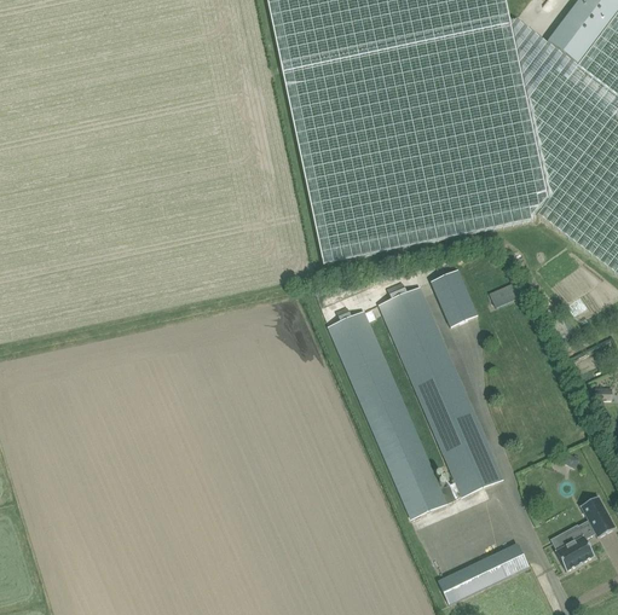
[(617,9),(576,65),(514,18),(508,19),(504,0),(266,0),(322,264),(500,226),(531,219),(537,214),(617,274),(617,9)]
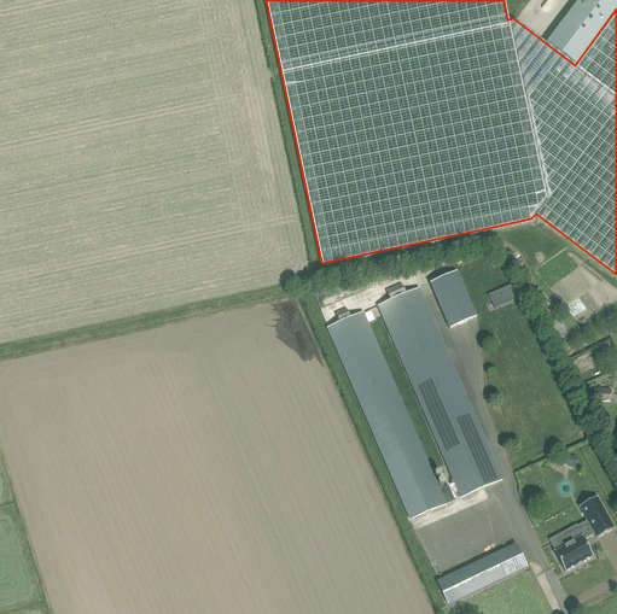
[(575,65),(616,7),(616,3),(613,0),(576,0),(545,41),(575,65)]
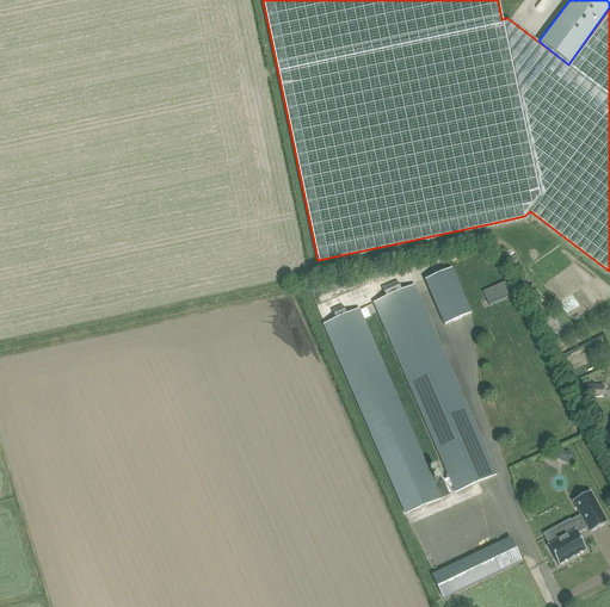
[(450,266),(424,278),(443,322),(470,310),(450,266)]
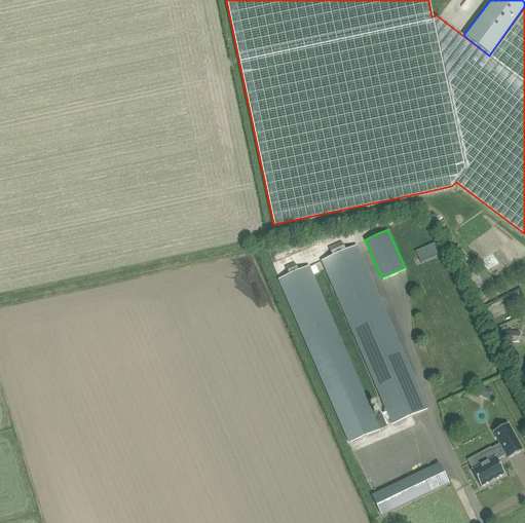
[(355,243),(344,248),(340,238),(328,245),(332,254),(321,259),(385,409),(374,414),(307,263),(297,267),(294,260),(285,264),(288,272),(277,276),(348,441),(426,406),(355,243)]
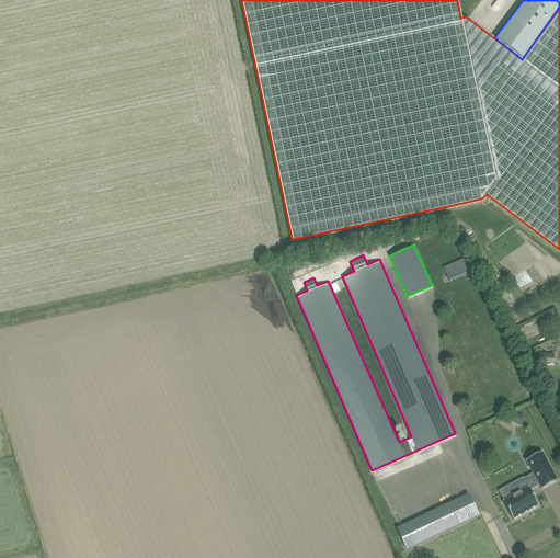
[(446,277),(469,269),(464,255),(442,263),(446,277)]
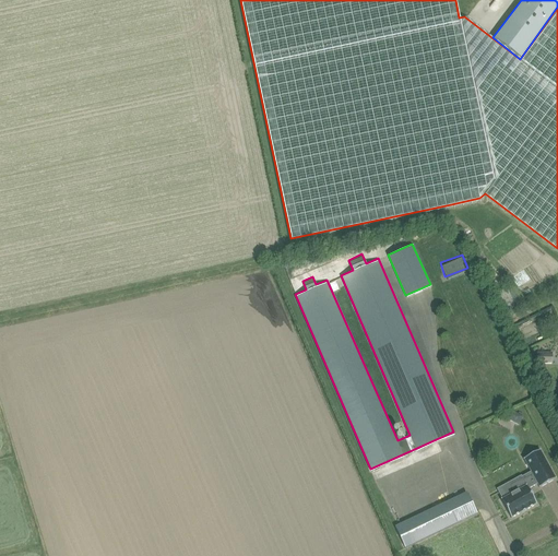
[(508,307),(519,303),(510,283),(499,288),(508,307)]
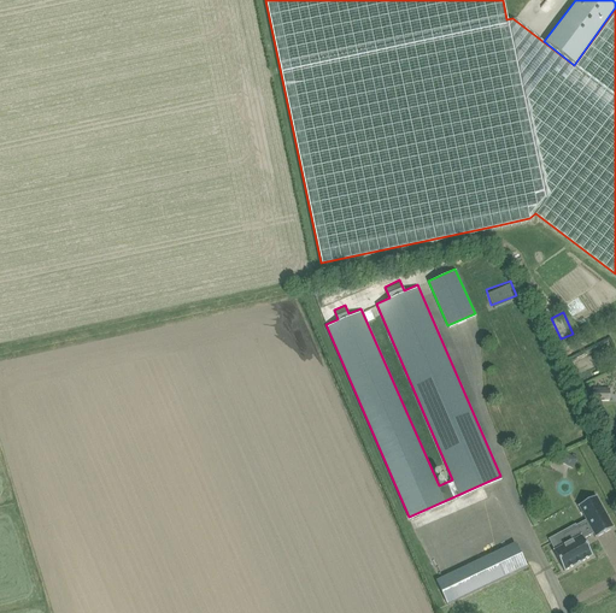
[(609,398),(609,385),(592,385),(592,398),(609,398)]
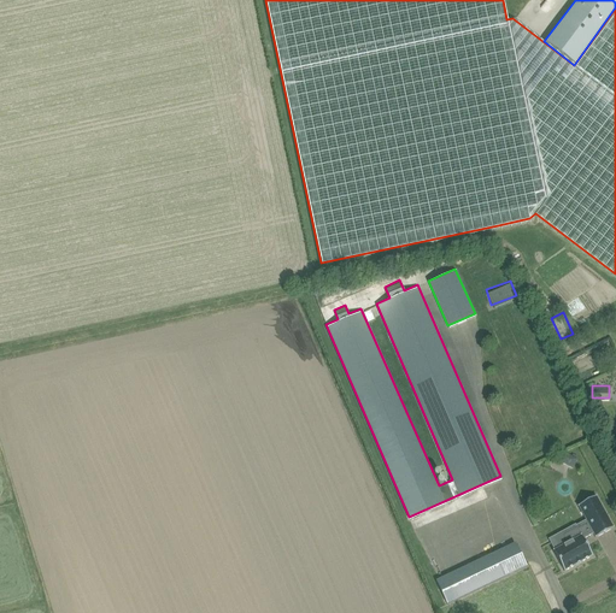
[(559,447),(555,457),(561,460),(567,451),(559,447)]
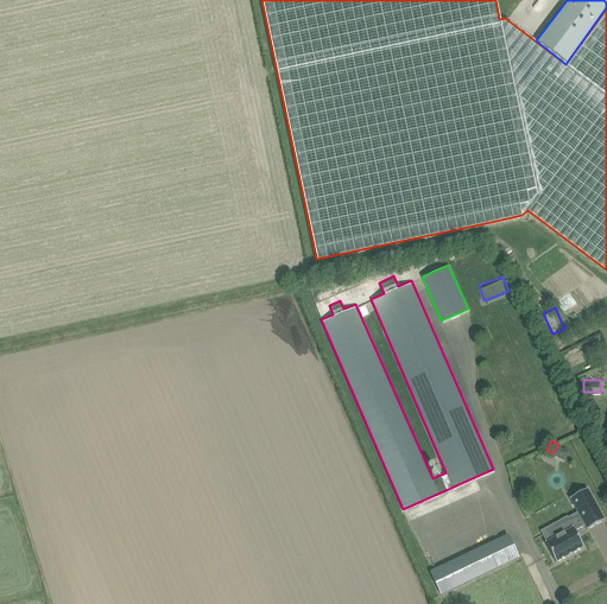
[(569,496),(576,509),(579,513),(568,519),(567,517),(554,525),(558,533),(545,540),(544,540),(555,560),(582,545),(574,528),(583,523),(586,527),(604,517),(586,487),(569,496)]
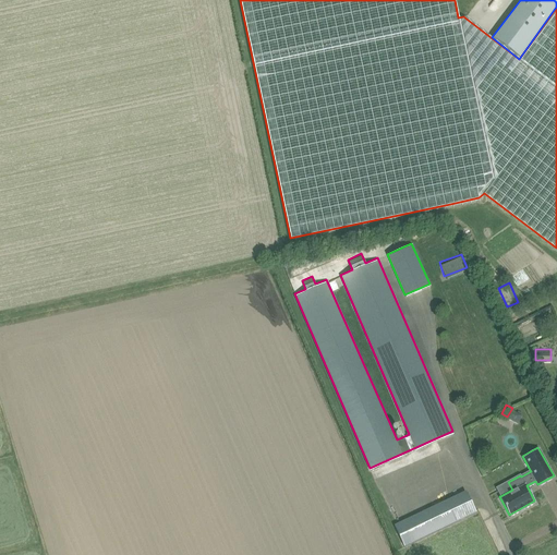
[(465,490),(397,521),(394,523),(403,544),(464,516),(475,510),(474,508),(473,506),(470,498),(465,490)]
